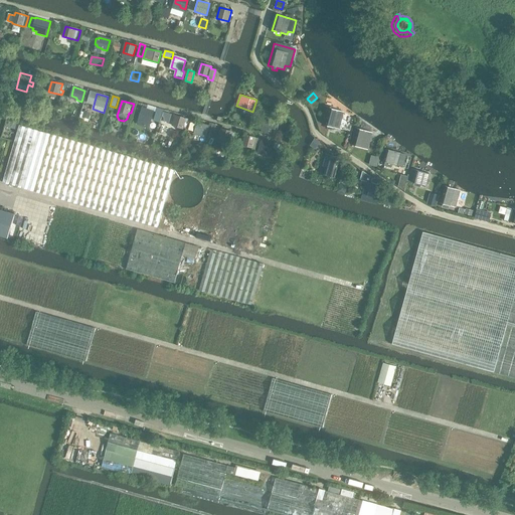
[(154,111),(143,108),(139,119),(150,122),(154,111)]
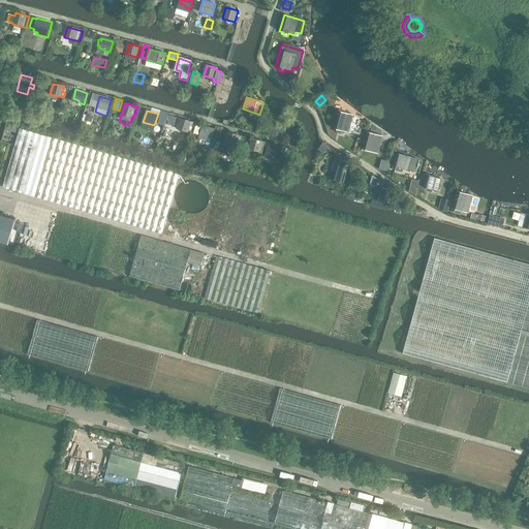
[(334,123),(332,128),(337,129),(336,131),(341,133),(341,130),(348,132),(349,127),(352,115),(337,111),(334,123)]
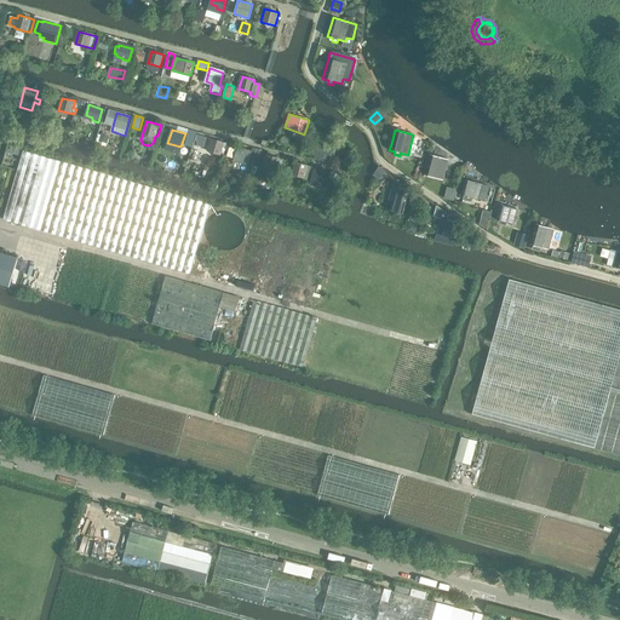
[(102,133),(98,144),(107,147),(109,136),(102,133)]
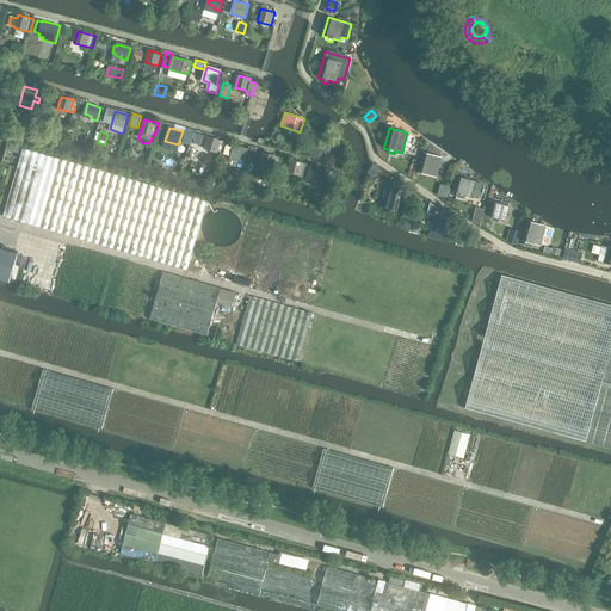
[(217,153),(221,141),(209,137),(205,149),(217,153)]
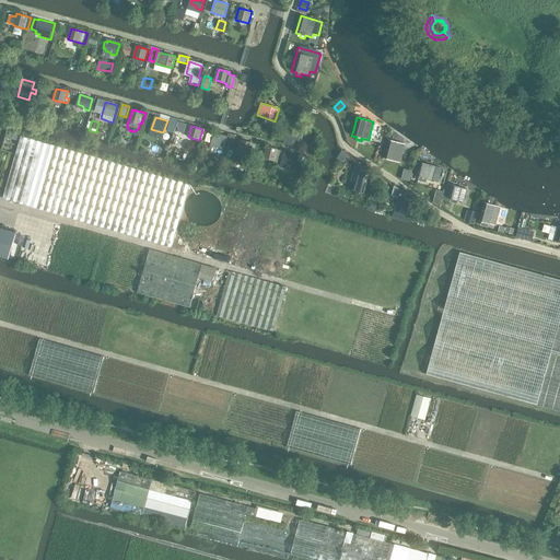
[(300,135),(294,133),(294,132),(288,130),(287,131),(287,132),(288,133),(284,143),(296,147),(296,149),(300,150),(301,146),(296,144),(300,135)]
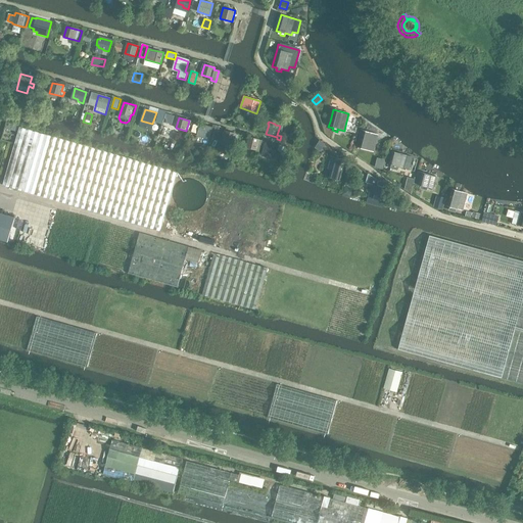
[(211,131),(212,128),(201,125),(198,136),(208,139),(210,134),(211,134),(212,131),(211,131)]
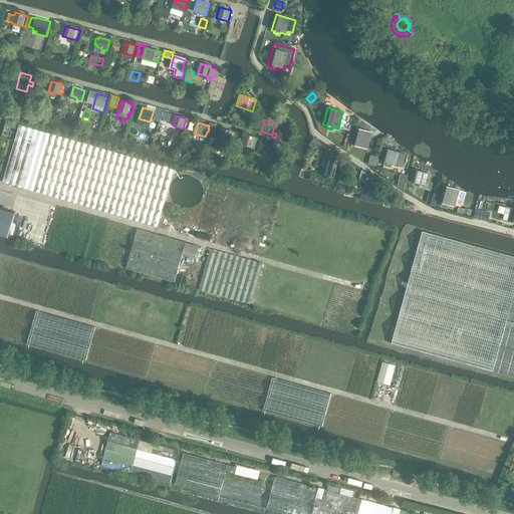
[(19,125),(3,182),(158,227),(174,170),(19,125)]
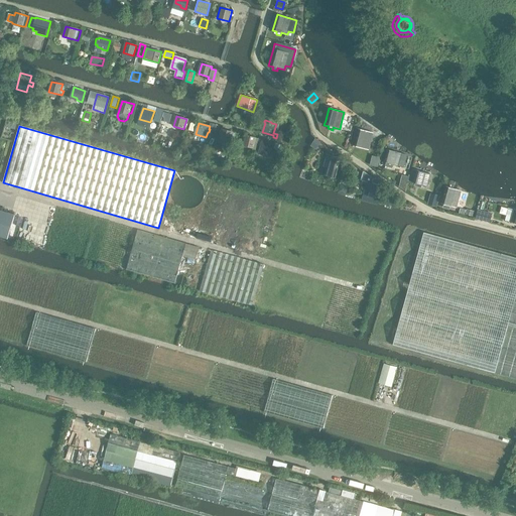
[(373,133),(357,128),(353,146),(368,150),(373,133)]
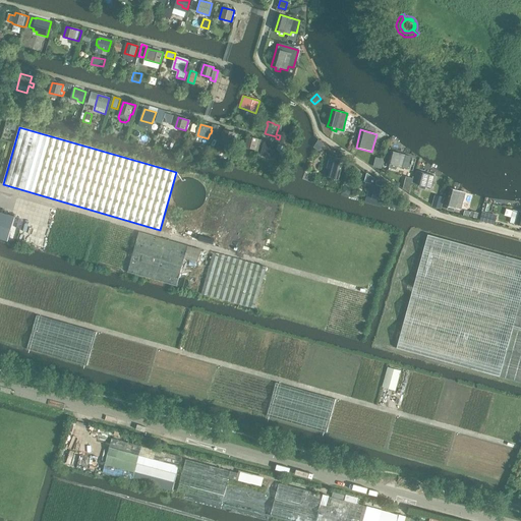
[(234,133),(224,130),(223,133),(222,133),(220,137),(222,137),(220,147),(230,150),(232,143),(235,145),(236,138),(233,137),(234,133)]
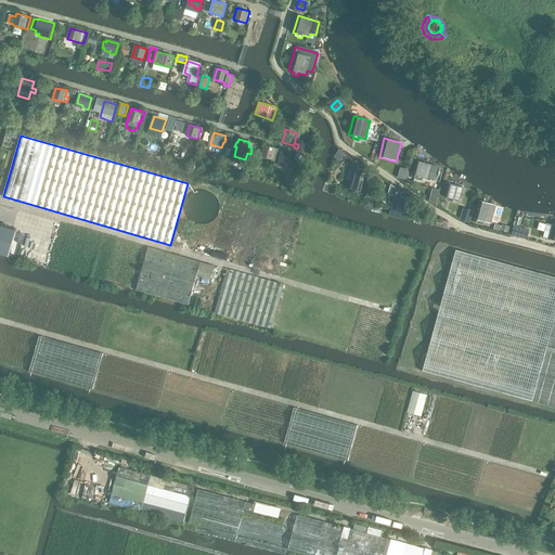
[(275,149),(263,145),(261,156),(274,160),(275,158),(272,158),(275,149)]
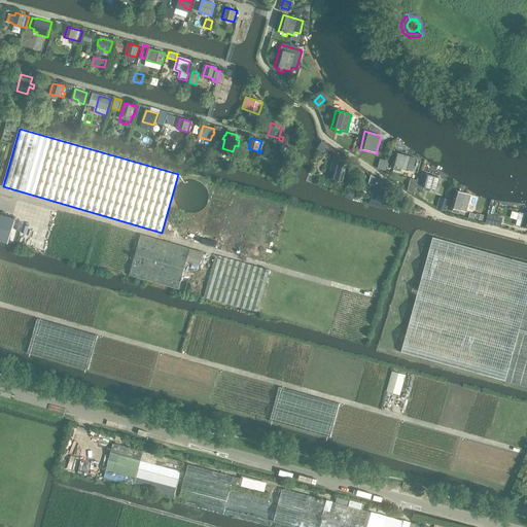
[(322,141),(317,148),(323,151),(327,144),(322,141)]
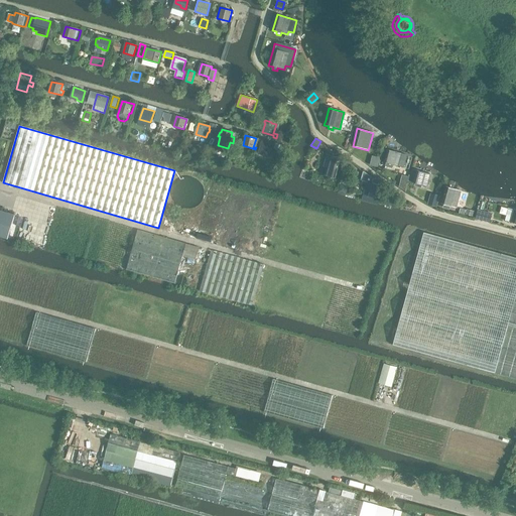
[(273,144),(262,141),(259,152),(264,153),(264,151),(270,153),(273,144)]
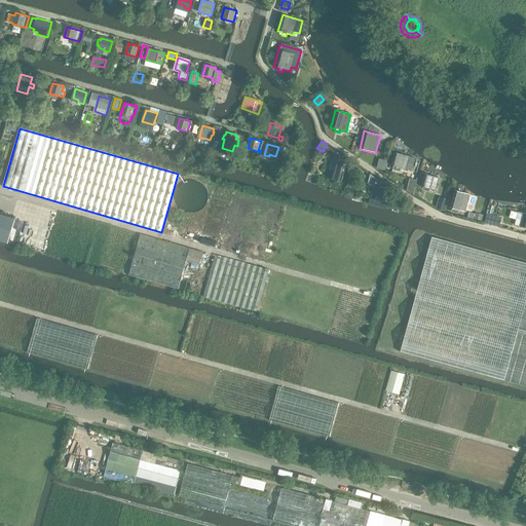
[(393,152),(390,164),(393,165),(392,168),(400,171),(401,167),(411,171),(415,157),(393,152)]
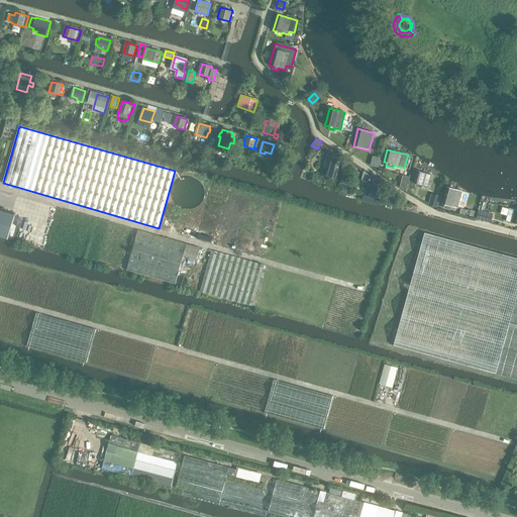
[(323,167),(327,168),(325,176),(336,179),(342,159),(337,158),(338,154),(330,152),(329,154),(327,154),(323,167)]
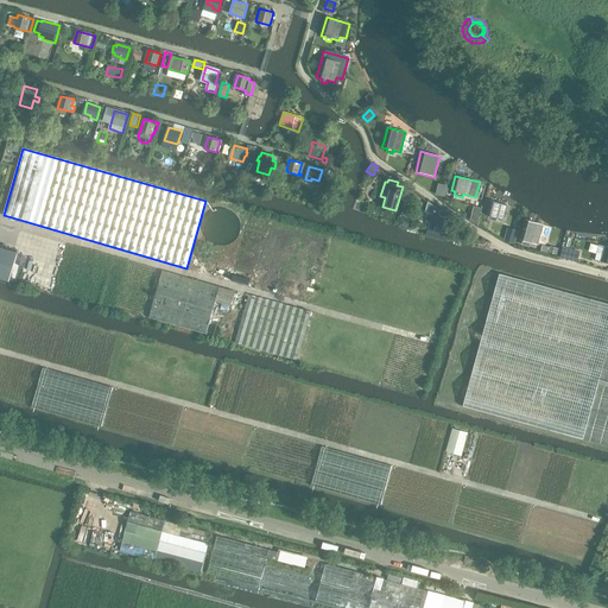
[(438,184),(436,195),(444,197),(448,185),(438,184)]
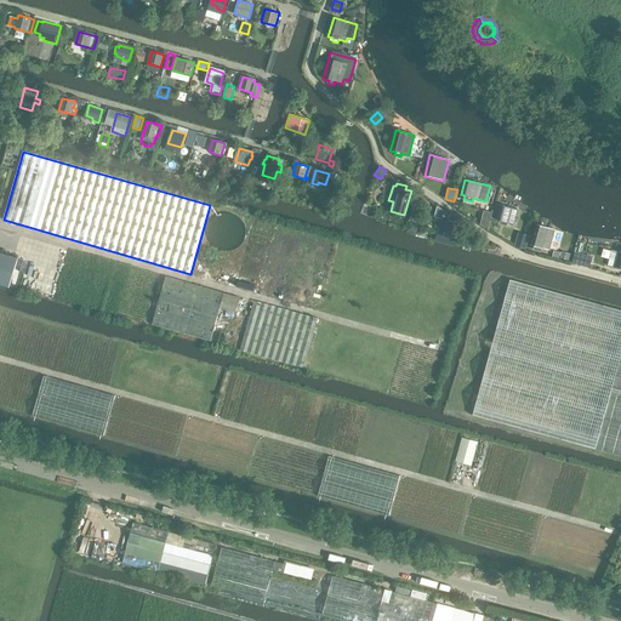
[(500,204),(495,220),(500,221),(499,223),(507,226),(507,222),(512,223),(514,224),(518,210),(516,209),(500,204)]
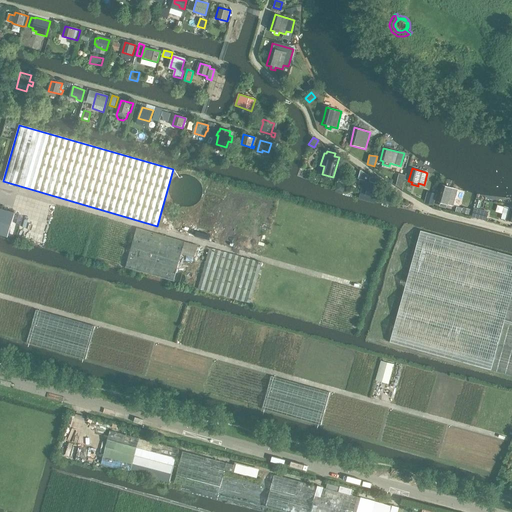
[(360,170),(358,178),(364,180),(360,192),(359,197),(359,198),(374,202),(374,201),(376,197),(379,184),(369,181),(370,176),(360,170)]
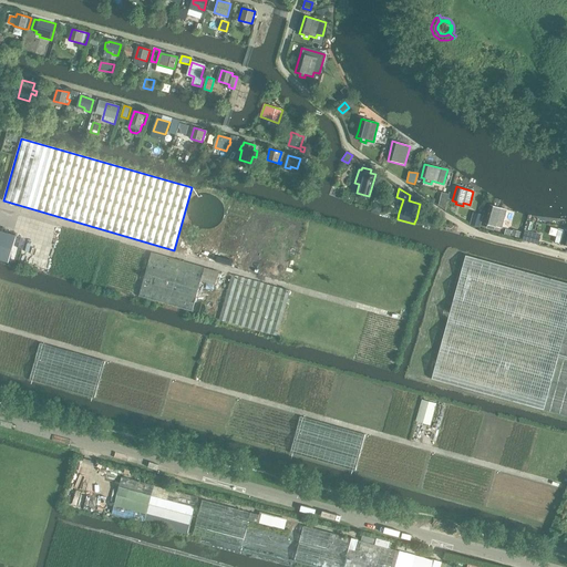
[(442,193),(439,205),(445,209),(450,194),(442,193)]
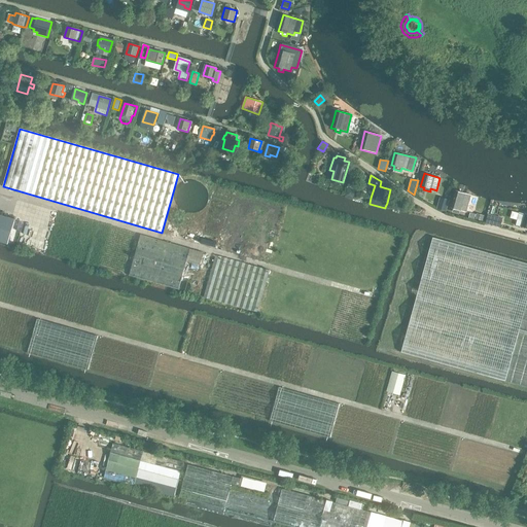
[(347,187),(345,197),(353,200),(355,190),(347,187)]
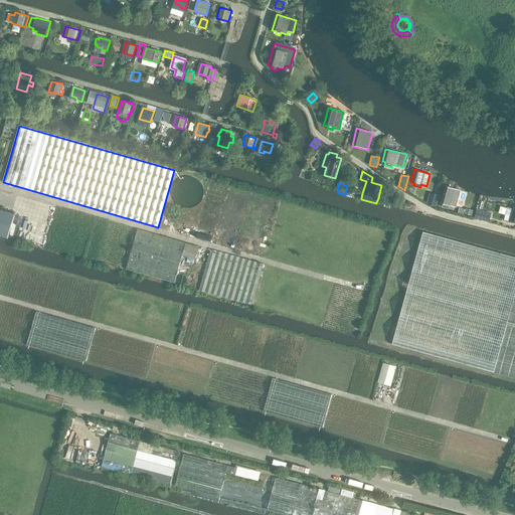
[(456,207),(459,194),(460,190),(445,186),(440,202),(444,203),(443,206),(449,207),(450,205),(456,207)]
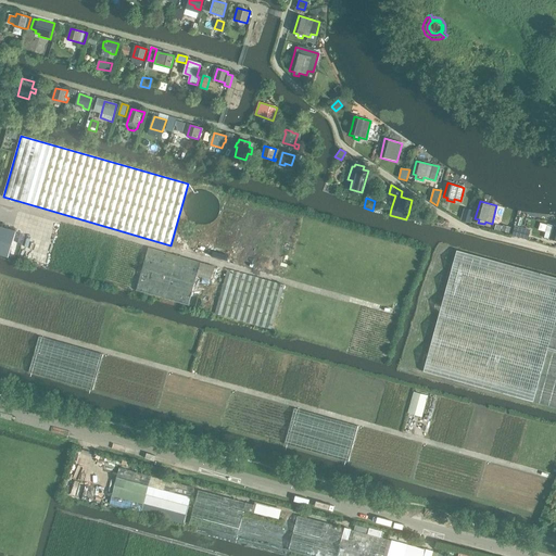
[(465,207),(460,220),(471,223),(475,210),(465,207)]
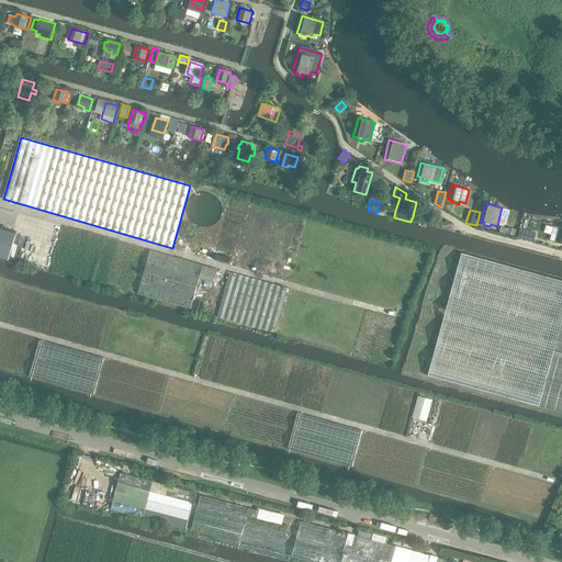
[(555,227),(552,240),(557,242),(561,243),(561,228),(555,227)]
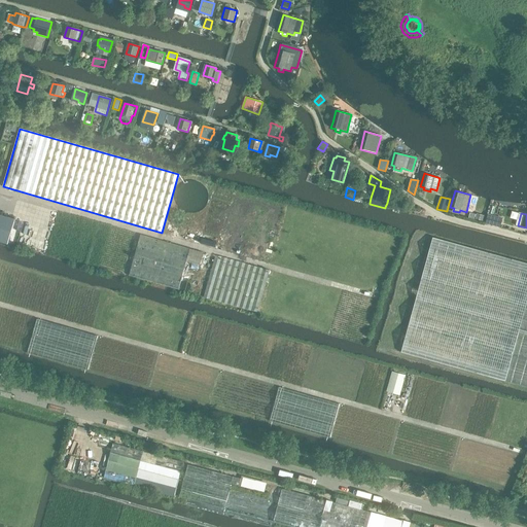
[(0,214),(0,241),(7,244),(14,219),(0,214)]
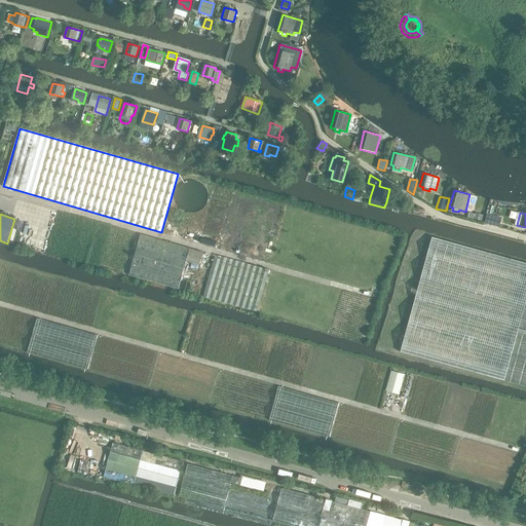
[(487,214),(485,223),(499,227),(502,218),(487,214)]
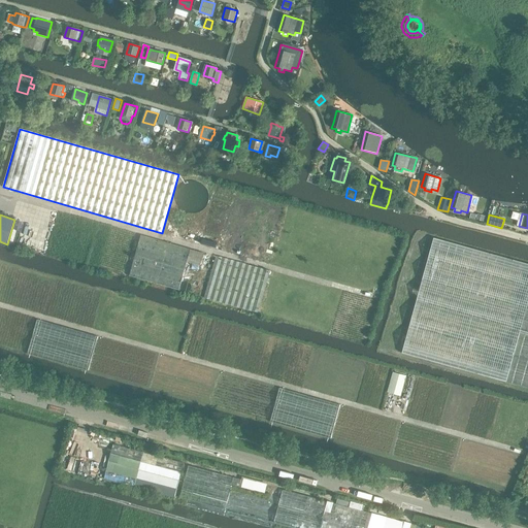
[(203,253),(165,242),(140,236),(129,276),(178,290),(187,262),(200,266),(203,253)]
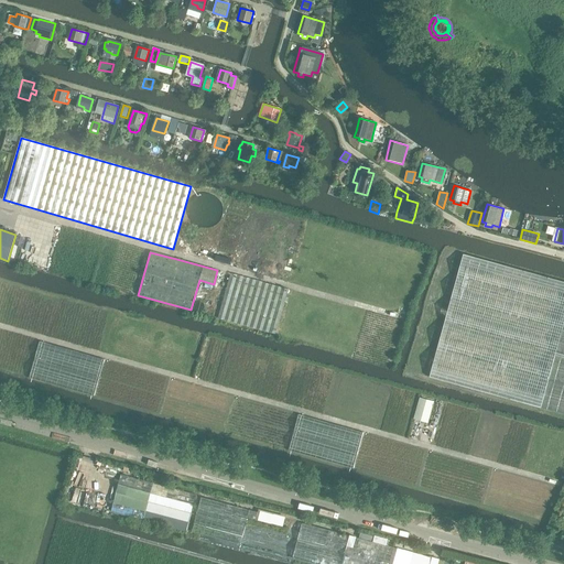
[(563,414),(563,282),(463,255),(430,377),(541,408),(540,408),(563,414)]
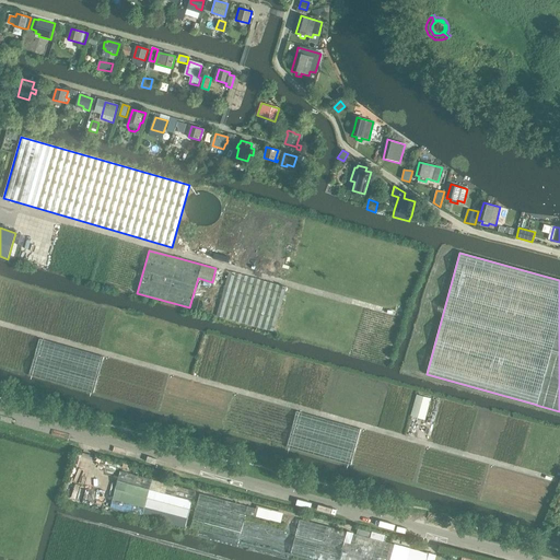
[(273,331),(286,288),(229,271),(217,316),(273,331)]
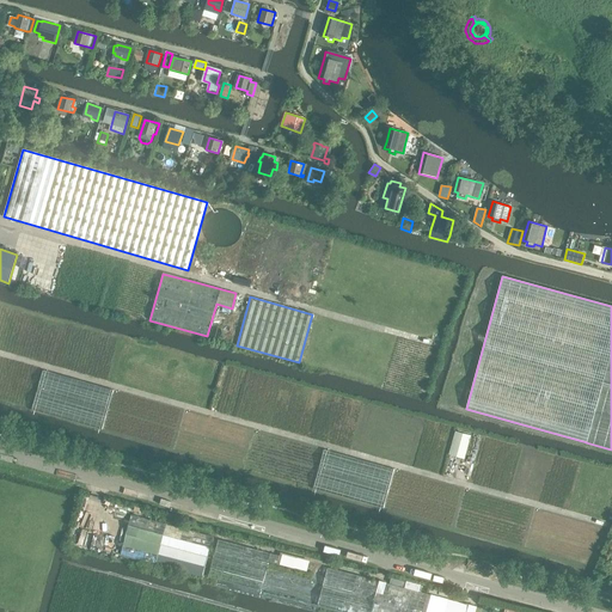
[(456,432),(448,456),(463,459),(470,435),(456,432)]
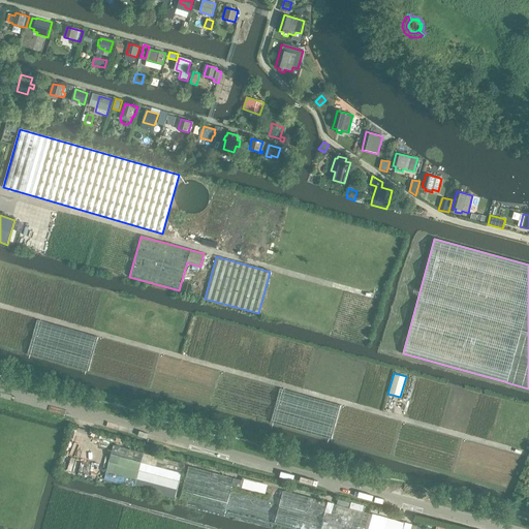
[(104,479),(175,498),(184,464),(114,445),(104,479)]
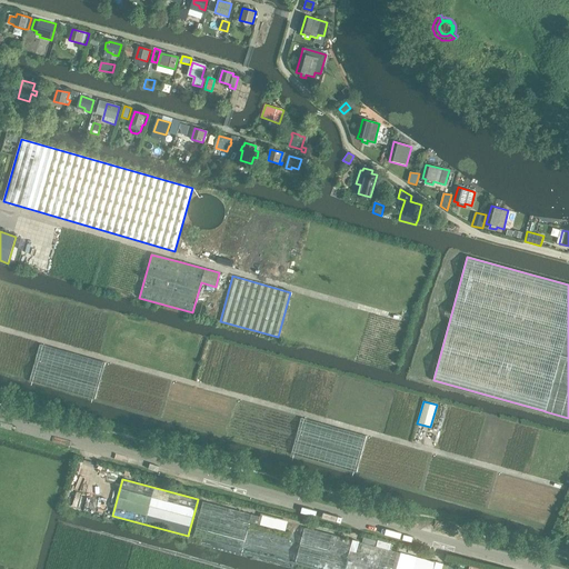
[(202,501),(193,536),(242,548),(251,513),(202,501)]
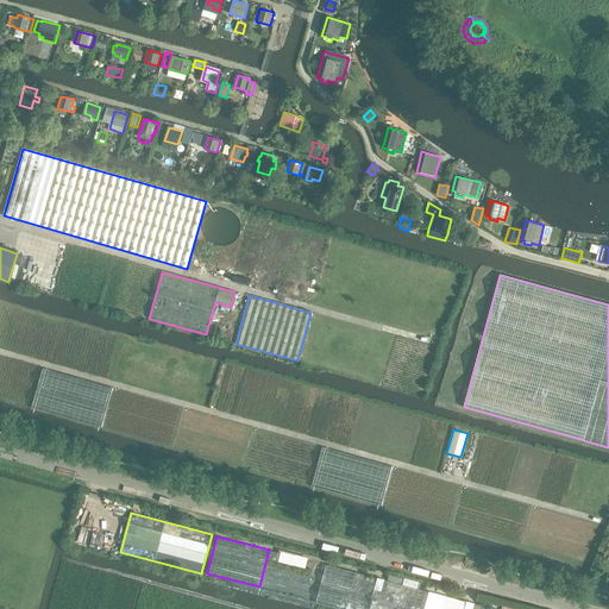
[(282,552),(280,562),(306,569),(308,559),(282,552)]
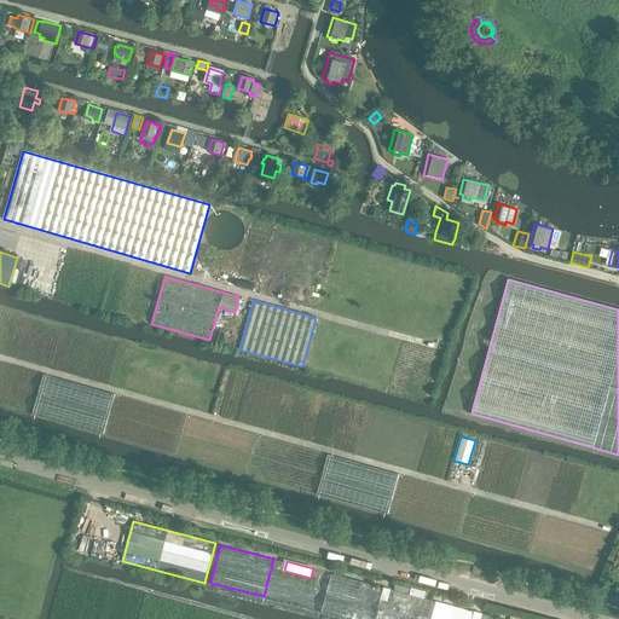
[(485,618),(487,615),(383,589),(383,588),(331,574),(322,613),(343,618),(485,618)]
